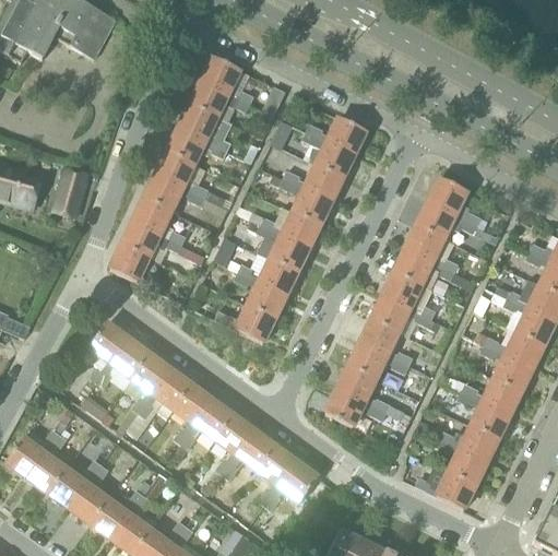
[(94,57),(115,19),(81,0),(11,0),(13,1),(0,25),(0,50),(21,62),(27,50),(43,59),(55,36),(94,57)]
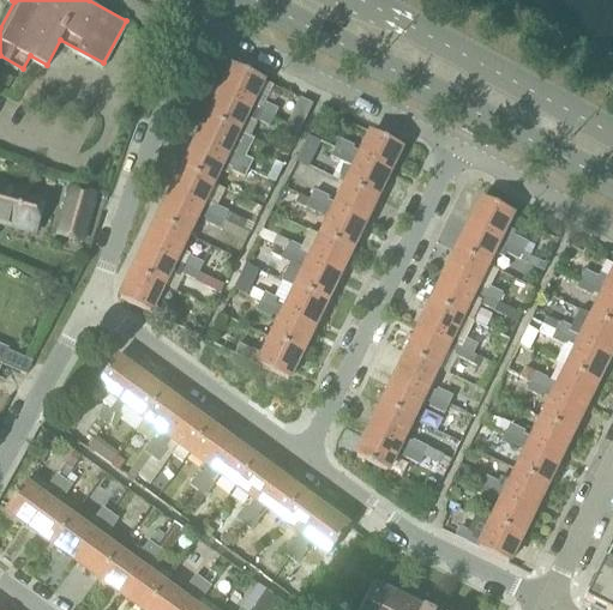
[(234,64),(222,89),(275,115),(278,108),(265,101),(266,100),(257,95),(264,78),(234,64)]
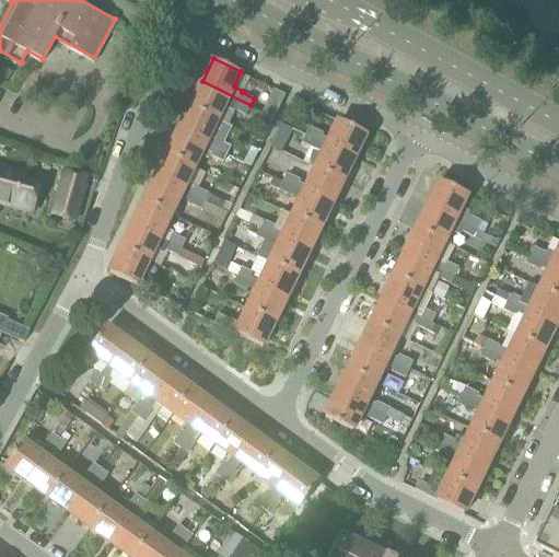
[(202,81),(191,105),(219,118),(224,105),(233,109),(234,107),(247,114),(251,105),(202,81)]
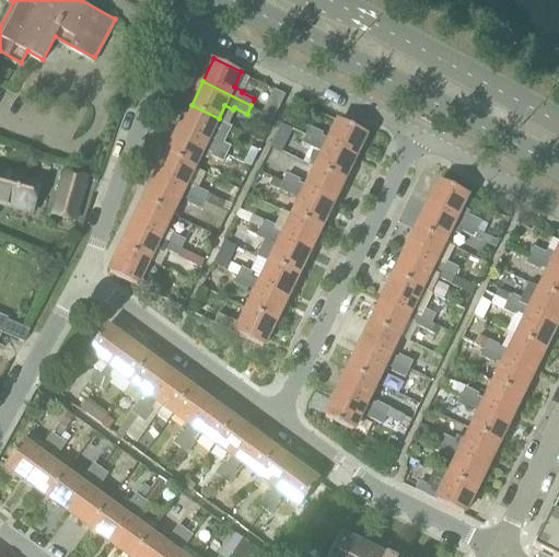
[(263,113),(275,118),(286,93),(275,88),(263,112),(263,113)]
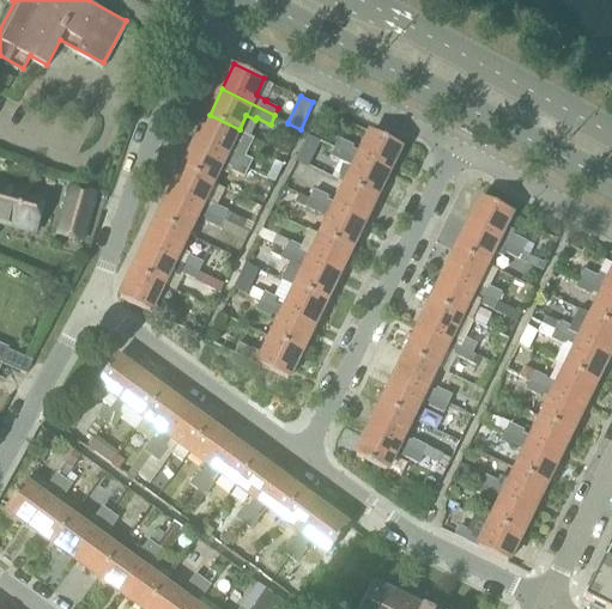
[(210,115),(197,140),(249,166),(254,158),(246,154),(254,136),(240,129),(210,115)]
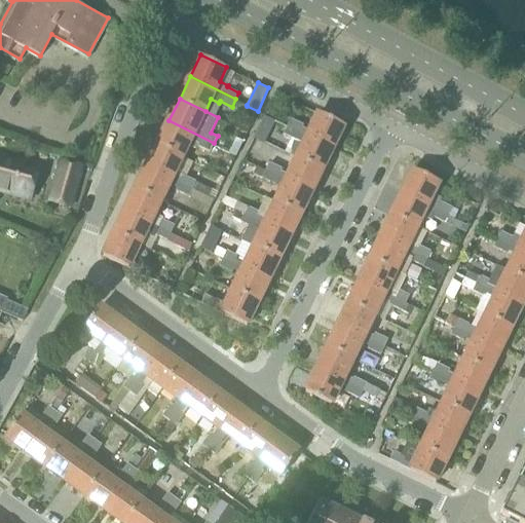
[(247,105),(242,114),(254,119),(258,111),(247,106),(247,105)]
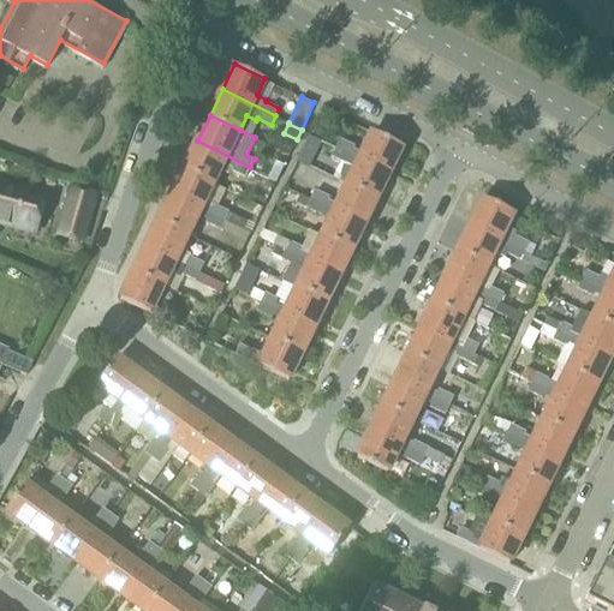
[(371,135),(359,157),(391,172),(404,145),(374,131),(371,135)]
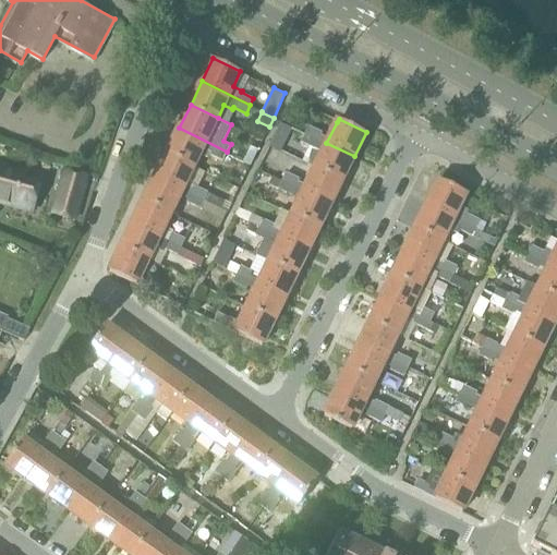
[(310,125),(305,133),(318,140),(323,131),(310,125)]
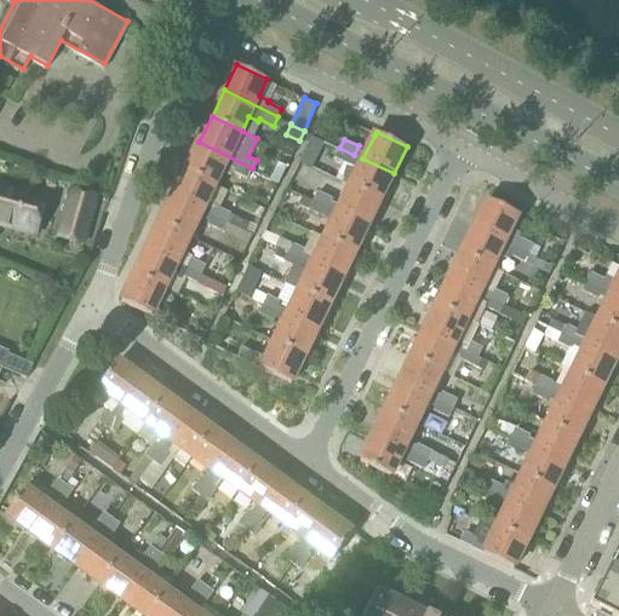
[(199,142),(185,168),(217,183),(227,162),(235,166),(233,170),(248,178),(252,168),(199,142)]
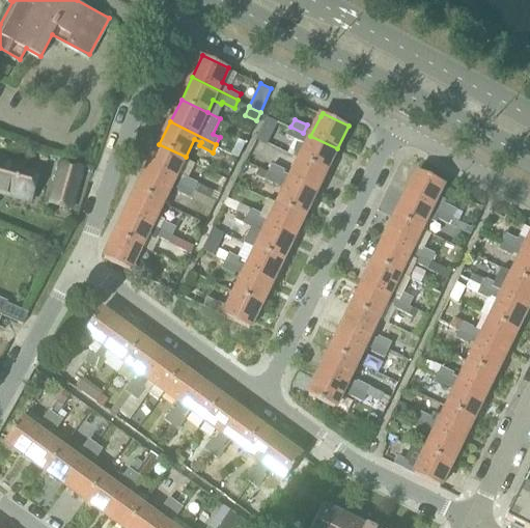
[(290,127),(287,134),(296,138),(300,140),(303,133),(290,127)]
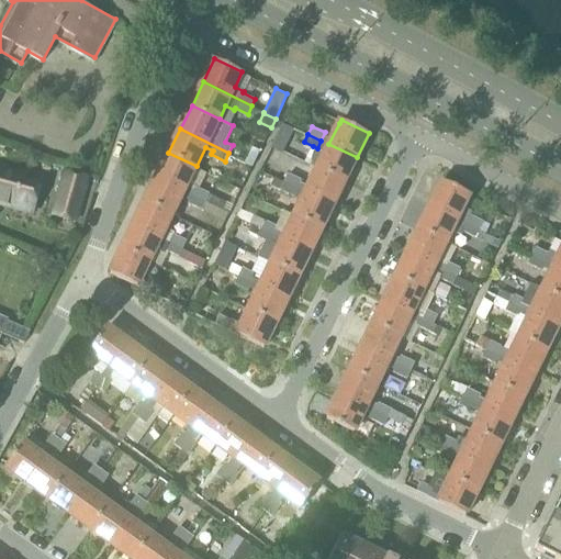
[(313,146),(305,160),(317,167),(318,166),(346,179),(357,157),(328,144),(321,141),(317,148),(313,146)]
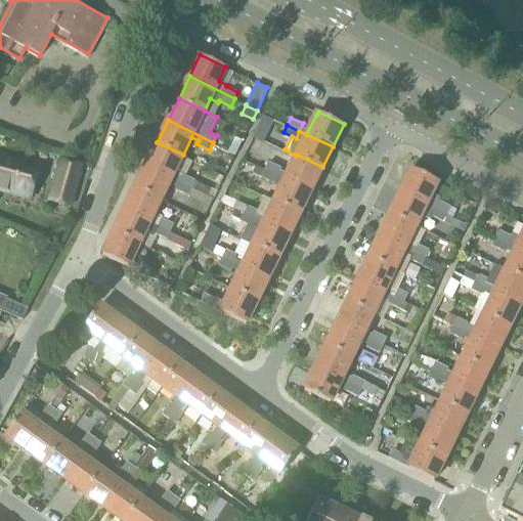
[(235,154),(243,139),(235,135),(228,150),(235,154)]
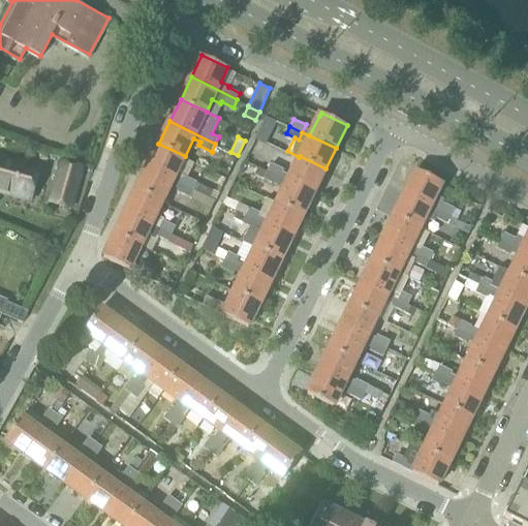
[(158,144),(148,166),(174,179),(180,167),(185,156),(158,144)]
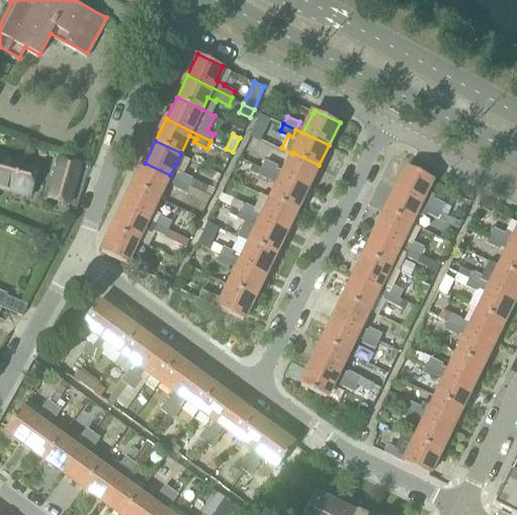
[(0,184),(30,193),(38,164),(0,152),(0,184)]
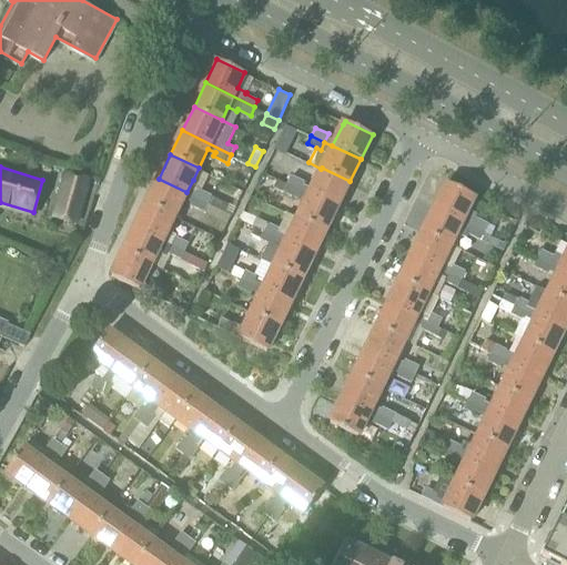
[(321,169),(310,193),(337,207),(350,181),(322,168),(321,169)]
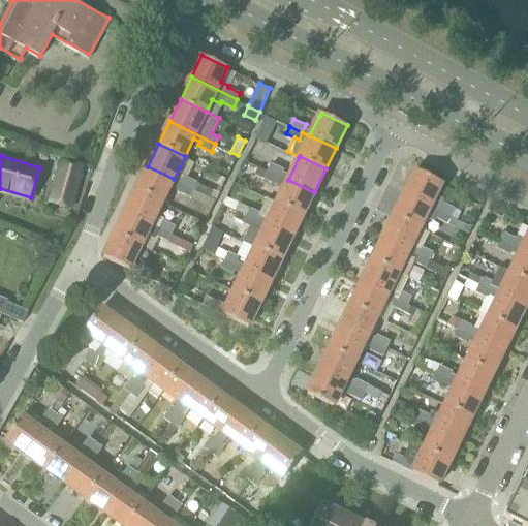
[(62,160),(51,200),(71,207),(83,166),(62,160)]
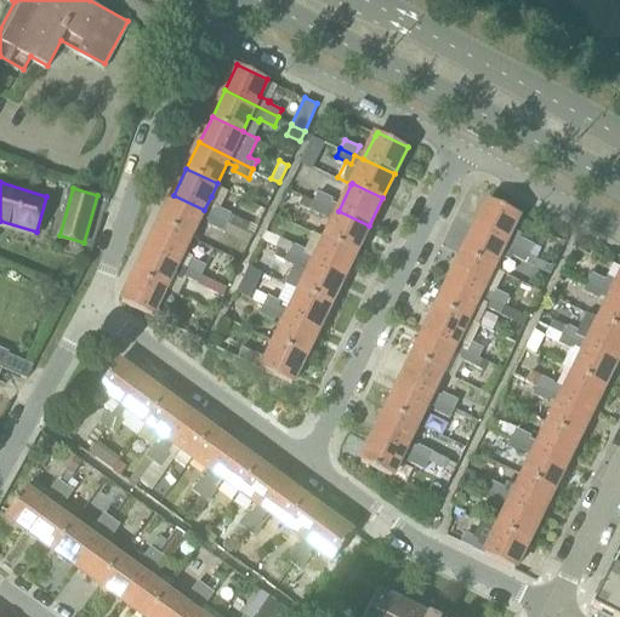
[(319,190),(316,200),(329,206),(334,198),(319,190)]
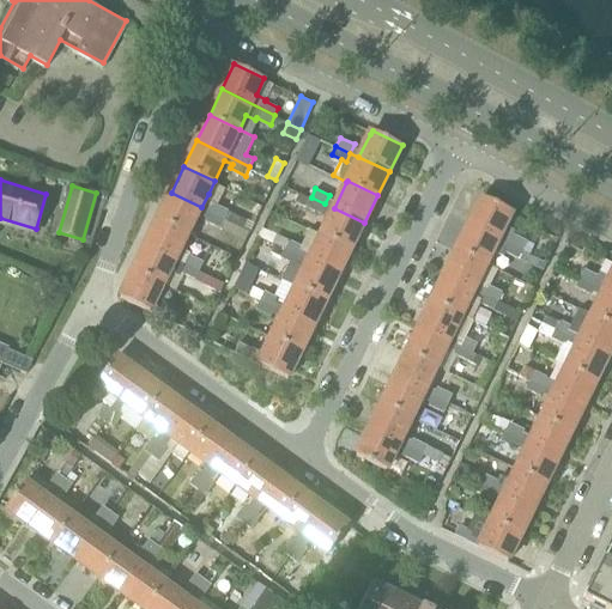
[(171,193),(159,218),(189,232),(199,212),(201,207),(171,193)]
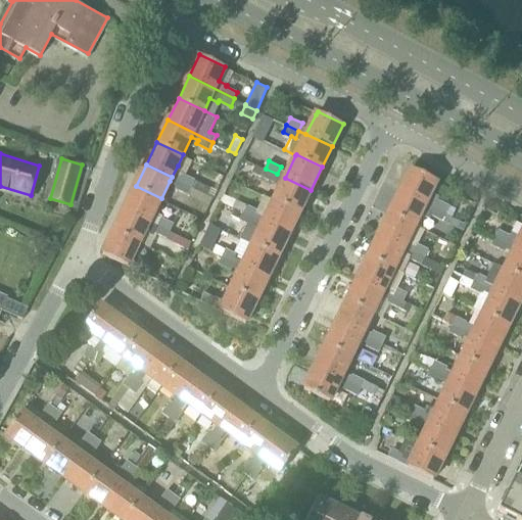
[(412,168),(400,191),(446,214),(446,213),(451,205),(437,199),(439,196),(431,192),(435,184),(437,180),(412,168)]
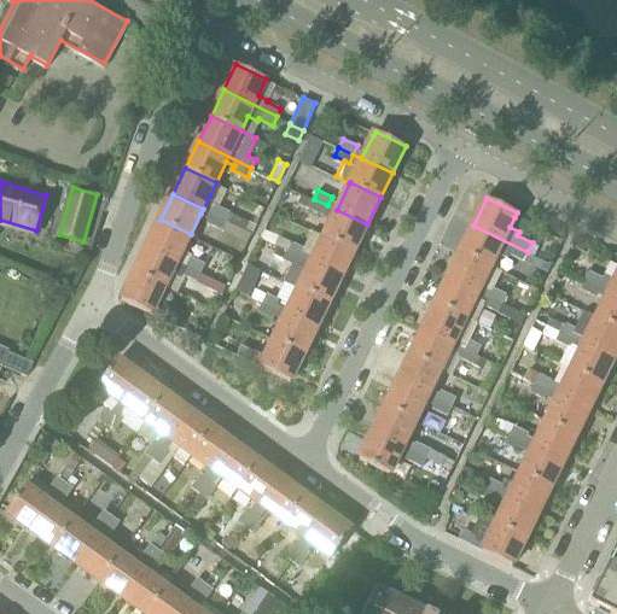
[(314,199),(309,208),(324,214),(327,205),(314,199)]
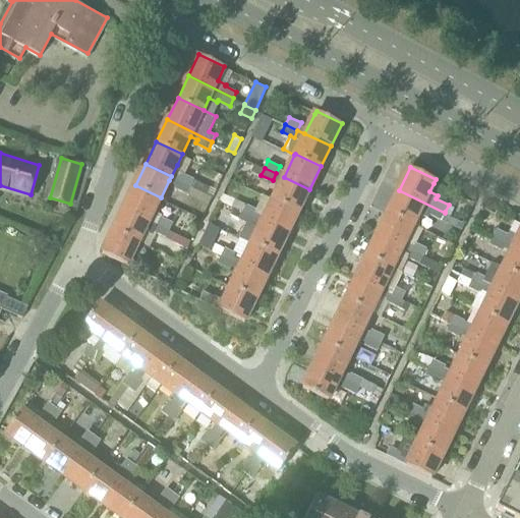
[(182,172),(178,180),(191,185),(194,178),(182,172)]
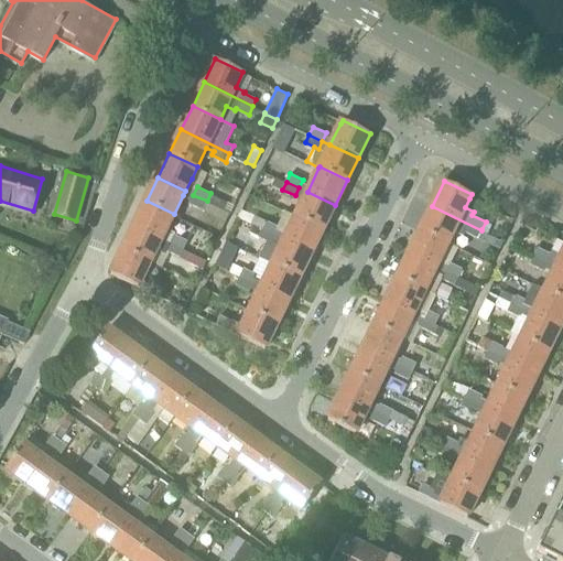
[(307,192),(296,215),(324,228),(335,205),(307,192)]
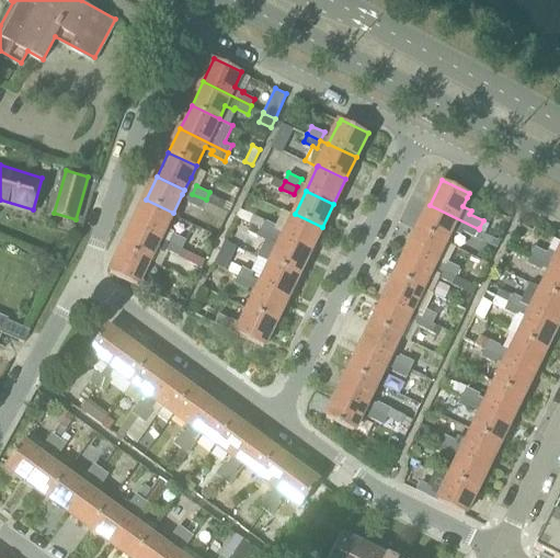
[(209,192),(206,200),(223,208),(227,202),(227,201),(209,192)]
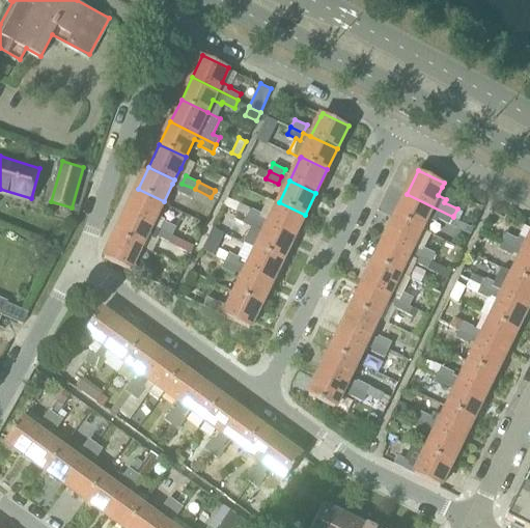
[(182,184),(178,191),(191,197),(195,189),(182,184)]
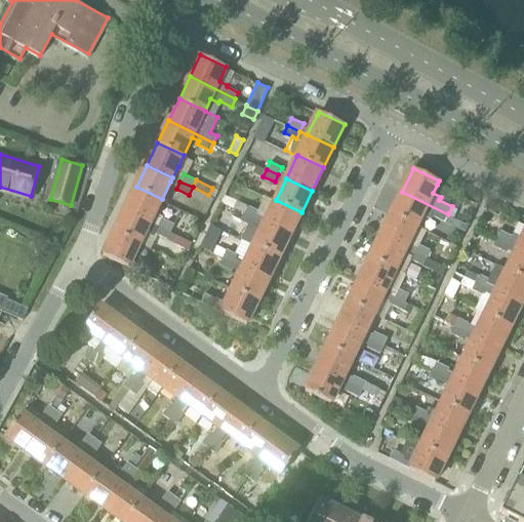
[(136,187),(125,209),(170,231),(174,224),(162,217),(163,216),(155,212),(162,199),(136,187)]
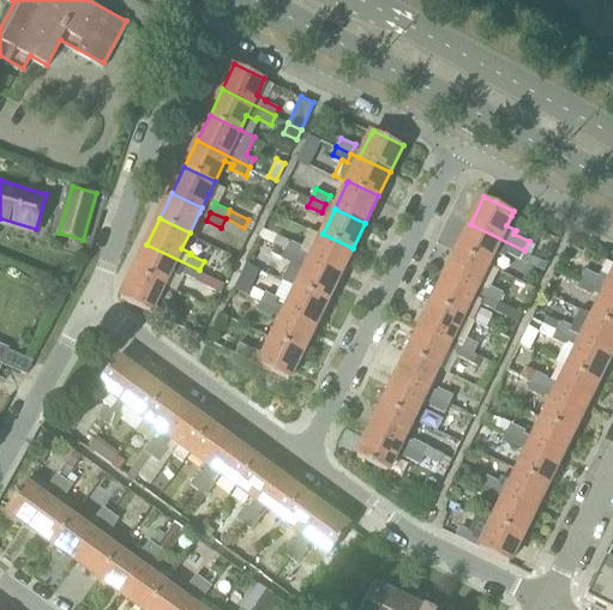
[(470,224),(458,249),(488,264),(494,252),(504,255),(506,251),(521,257),(521,258),(524,251),(470,224)]
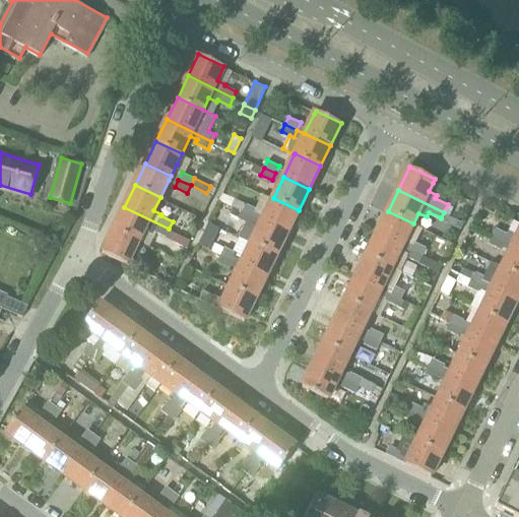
[(273,198),(262,219),(288,232),(299,210),(273,198)]
